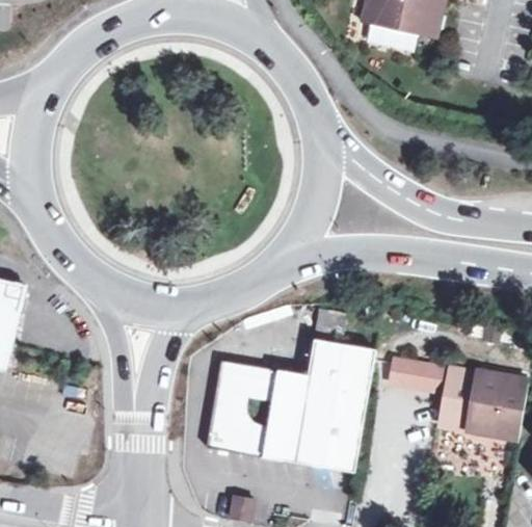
[(382,0),(377,23),(442,36),(449,0),(382,0)]
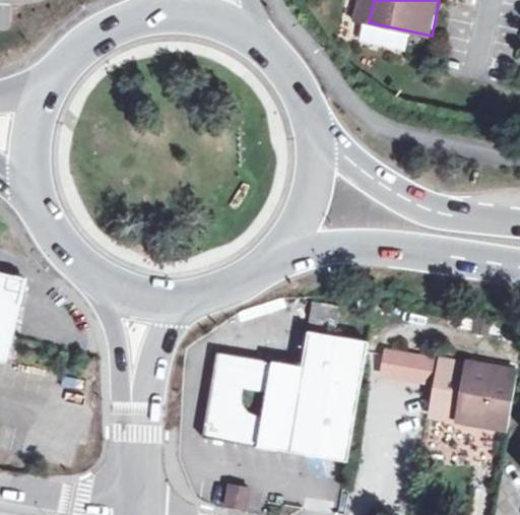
[(0,359),(7,362),(29,279),(0,272),(0,359)]
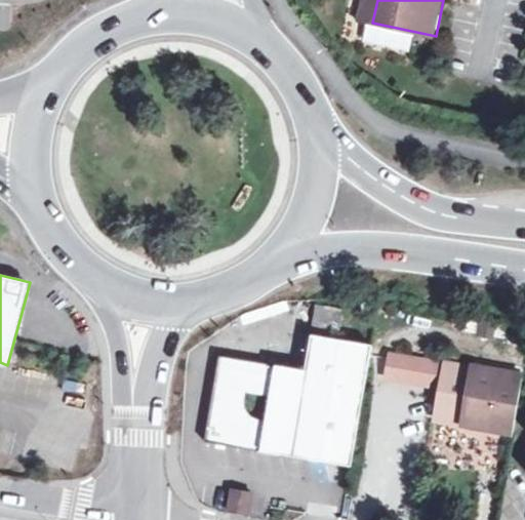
[(204,441),(351,465),(372,344),(311,334),(304,369),(218,356),(204,441)]
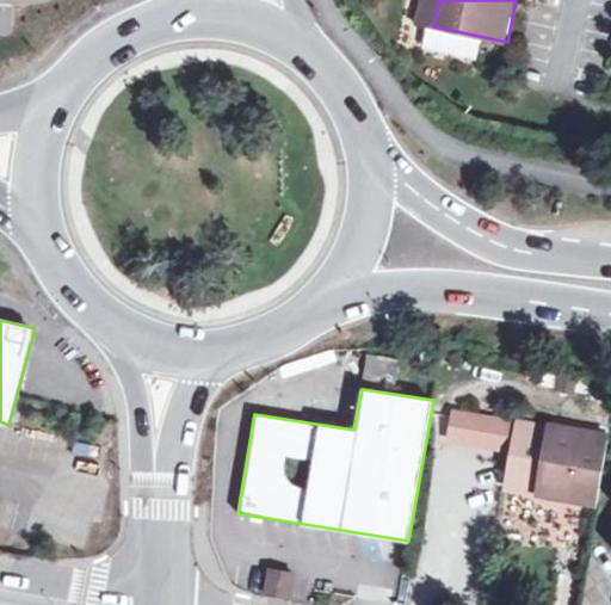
[(482,414),(449,408),(444,432),(473,438),(474,432),(480,432),(482,414)]
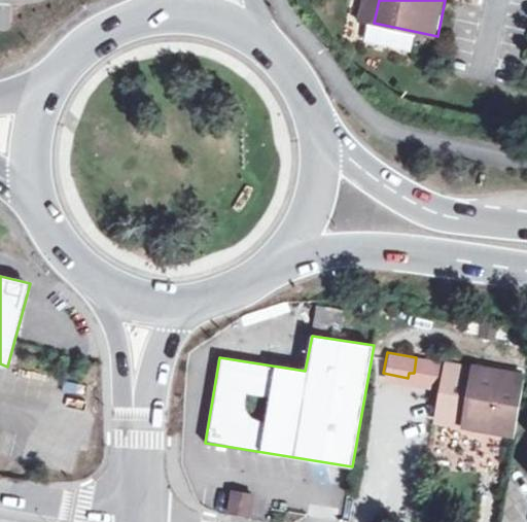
[(447,362),(416,357),(414,373),(412,382),(443,387),(447,362)]
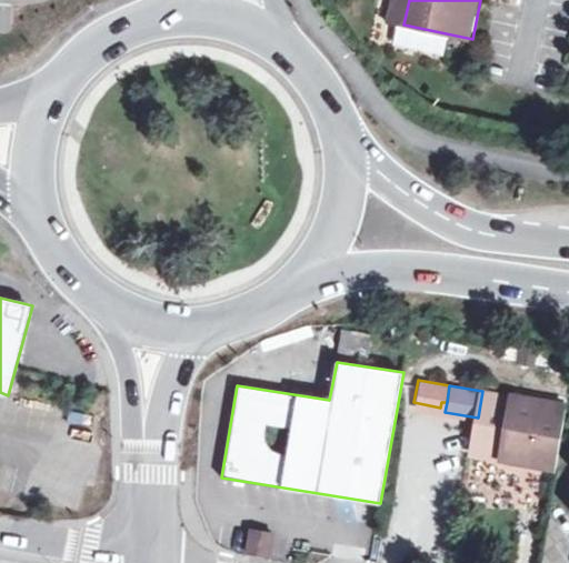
[(472,451),(555,465),(566,403),(483,389),(482,391),(478,418),(472,451)]
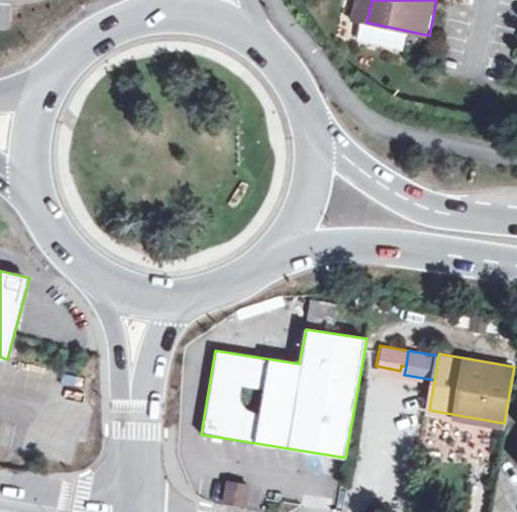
[(247,482),(228,479),(225,498),(242,502),(247,482)]
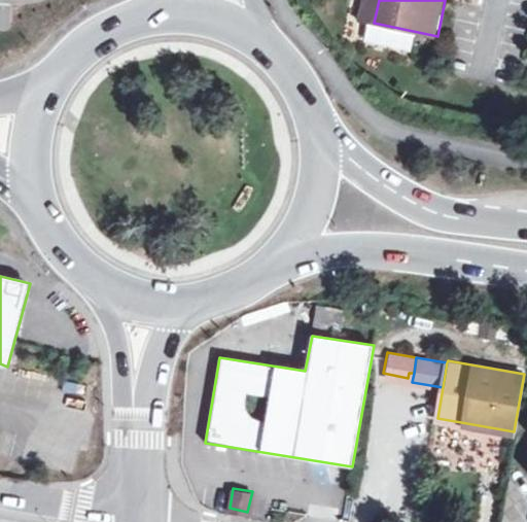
All buildings are outlined.
